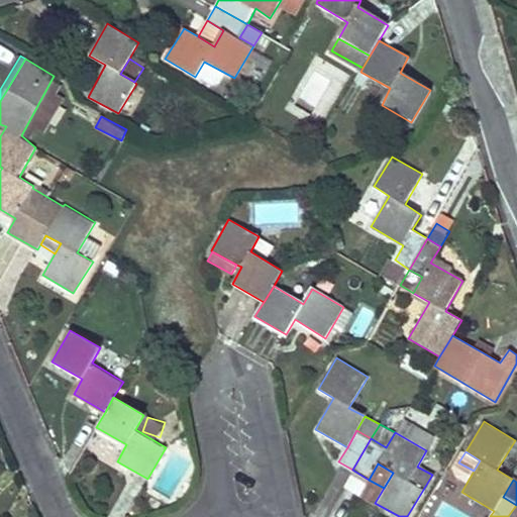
[(508,516),(516,516),(516,505),(508,516)]
